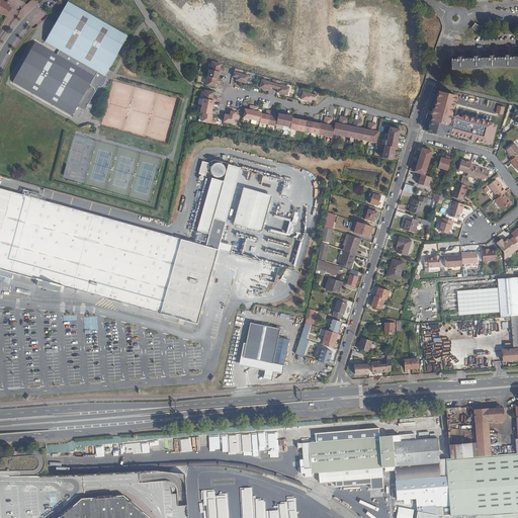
[(0,0),(0,12),(6,17),(12,8),(8,6),(9,6),(0,0)]
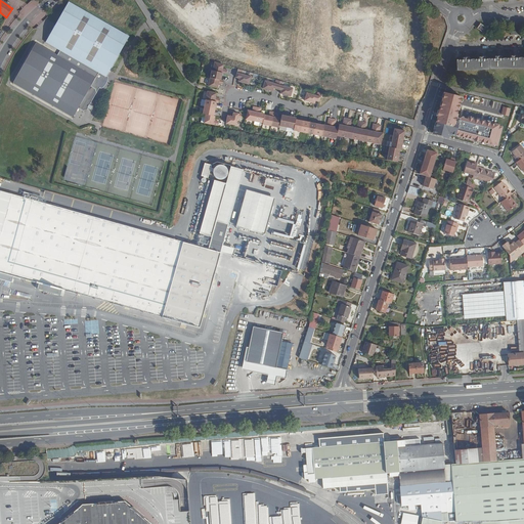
[(128,36),(68,2),(46,43),(59,51),(57,55),(36,43),(11,84),(73,120),(78,111),(82,113),(86,113),(87,111),(89,113),(91,108),(89,107),(100,87),(102,88),(107,79),(105,78),(128,36)]
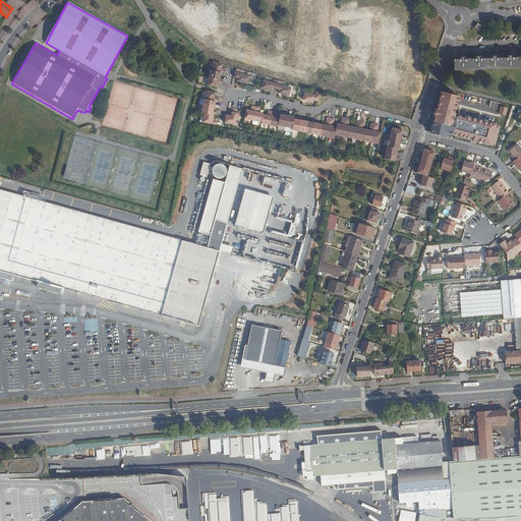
[(387,11),(392,92),(407,91),(402,10),(387,11)]
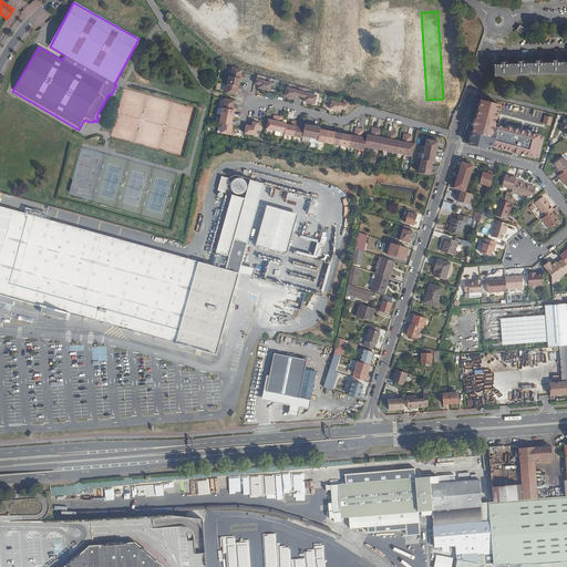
[(505,61),(505,58),(502,58),(502,61),(495,61),(494,78),(566,78),(566,59),(565,62),(552,61),(548,61),(548,59),(544,59),(544,61),(529,61),(527,61),(527,59),(523,59),(523,61),(509,61),(505,61)]
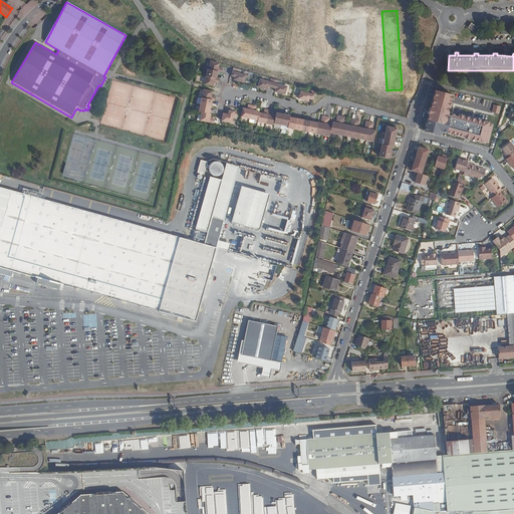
[(219,64),(210,62),(209,70),(207,70),(204,85),(214,87),(214,83),(219,84),(219,79),(217,79),(218,72),(219,64)]
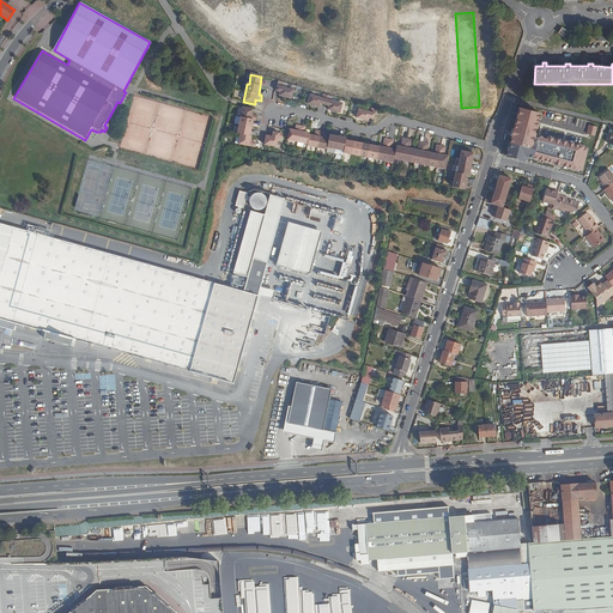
[(436,108),(449,107),(447,83),(434,85),(436,108)]
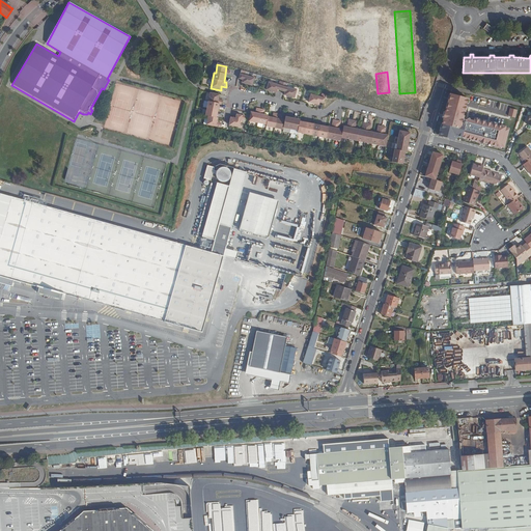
[(251,87),(254,79),(240,75),(239,80),(242,81),(242,84),(251,87)]
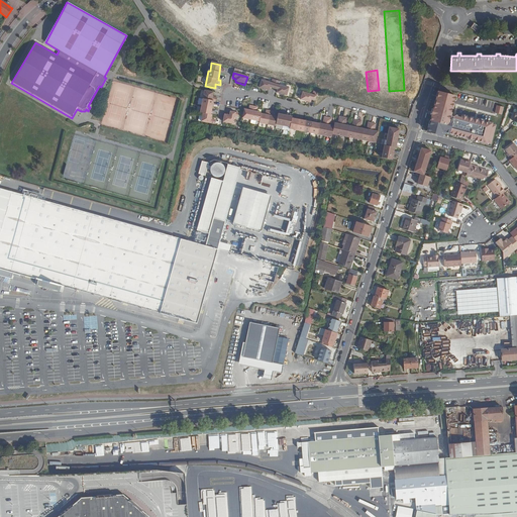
[(289,90),(262,81),(259,89),(269,92),(270,89),(277,91),(276,94),(287,97),(289,90)]
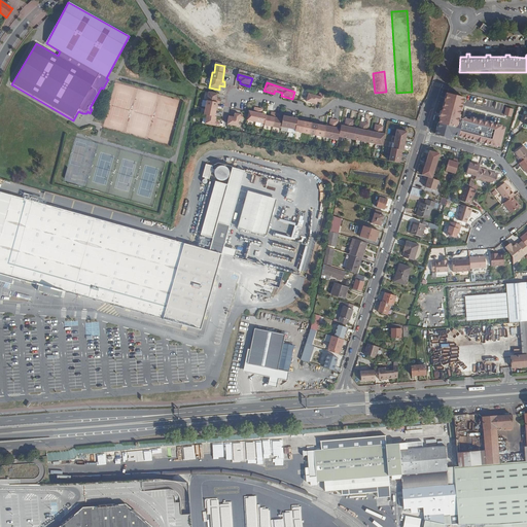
[(465,97),(445,91),(433,133),(452,138),(452,136),(500,149),(506,127),(470,116),(469,120),(459,118),(465,97)]
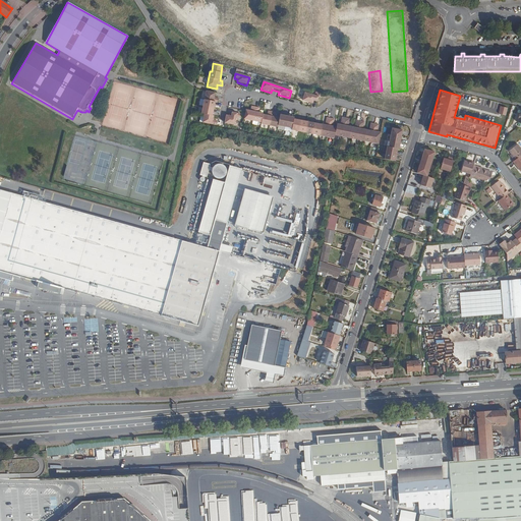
[(201,122),(212,124),(213,117),(212,116),(215,103),(214,103),(215,94),(206,92),(201,114),(204,114),(201,122)]
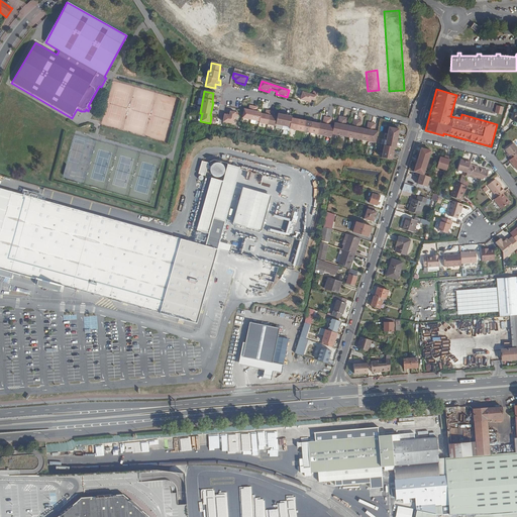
[(315,101),(315,96),(302,92),(300,100),(310,103),(311,100),(315,101)]
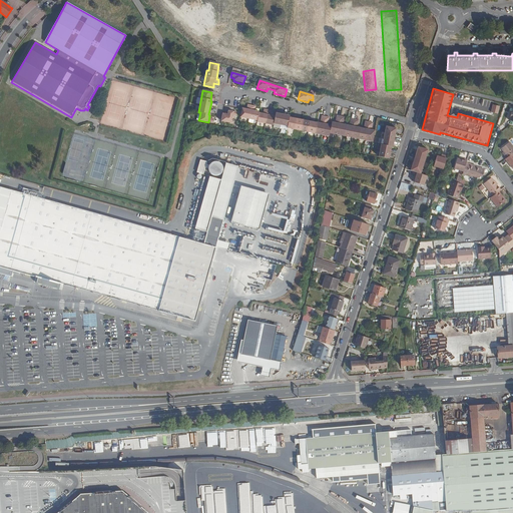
[(492,104),(491,112),(498,113),(500,105),(492,104)]
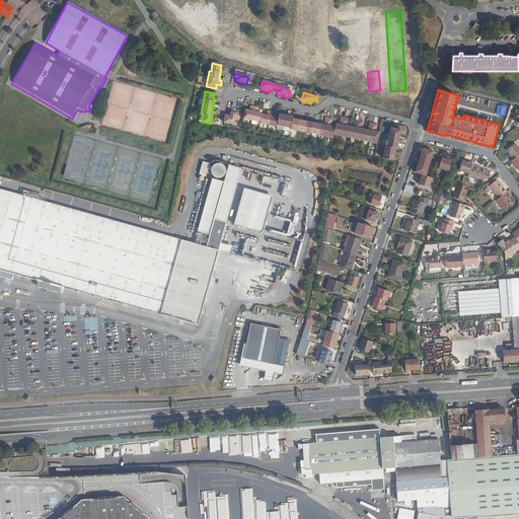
[(260,124),(262,116),(262,114),(257,114),(258,108),(250,107),(249,112),(244,110),(242,120),(260,124)]
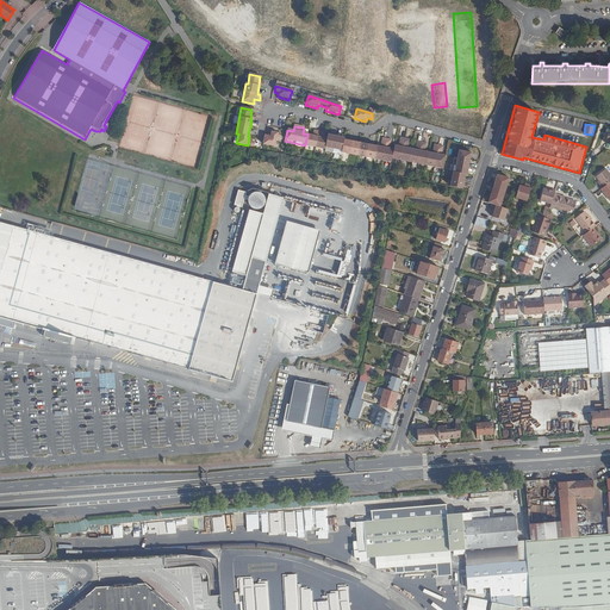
[(271,137),(265,136),(262,144),(274,147),(277,138),(280,139),(280,134),(272,132),(271,137)]
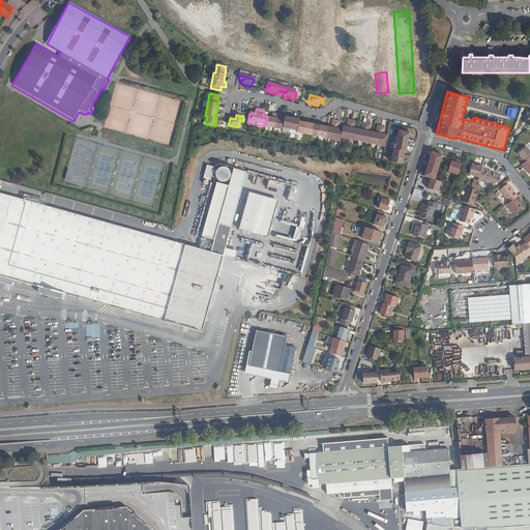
[(283,129),(284,121),(280,120),(281,116),(272,115),(271,118),(267,118),(265,126),(265,127),(282,130),(283,129)]
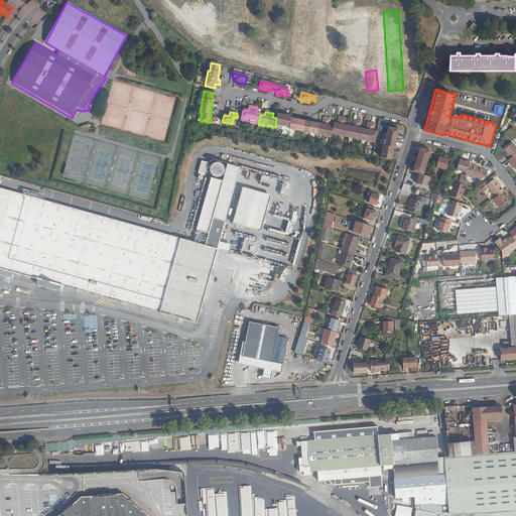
[(289,129),(291,120),(291,118),(277,115),(276,118),(275,126),(289,129)]
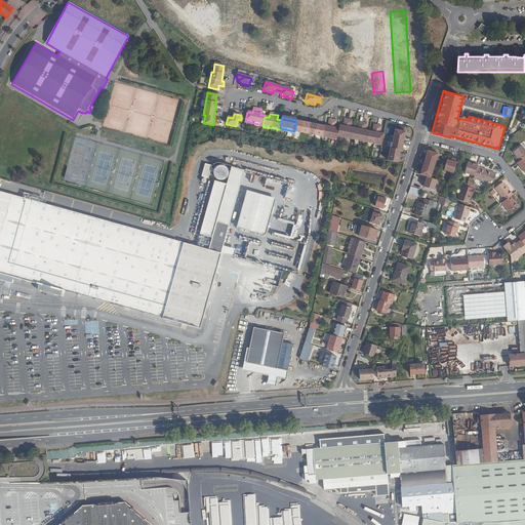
[(327,128),(296,122),(294,131),(294,132),(336,142),(337,138),(339,130),(335,130),(336,122),(329,121),(327,128)]
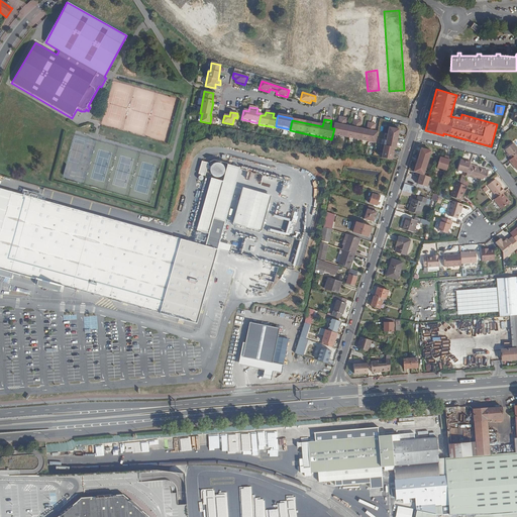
[(334,125),(334,128),(332,136),(376,145),(378,134),(374,134),(376,126),(368,125),(367,132),(359,131),(362,123),(353,122),(351,129),(345,128),(346,120),(339,119),(338,126),(334,125)]
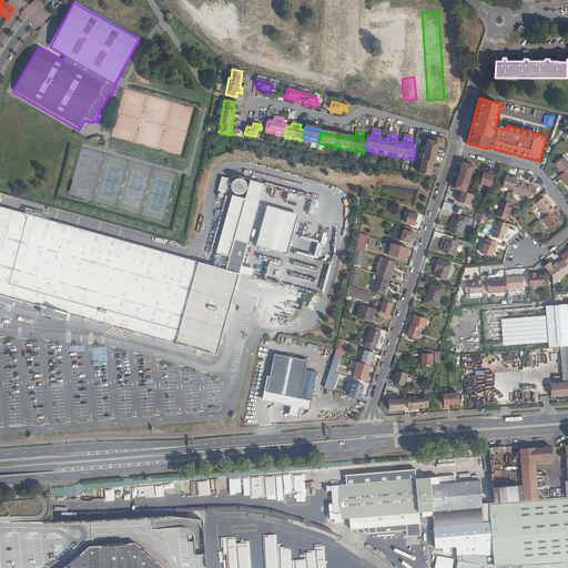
[(418,174),(430,176),(433,162),(435,162),(439,142),(427,140),(423,160),(422,159),(418,174)]
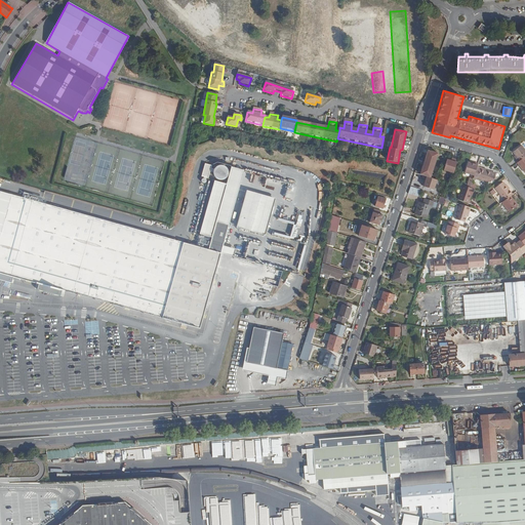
[(524,158),(524,157),(524,151),(521,147),(513,153),(517,158),(516,159),(518,163),(524,158)]
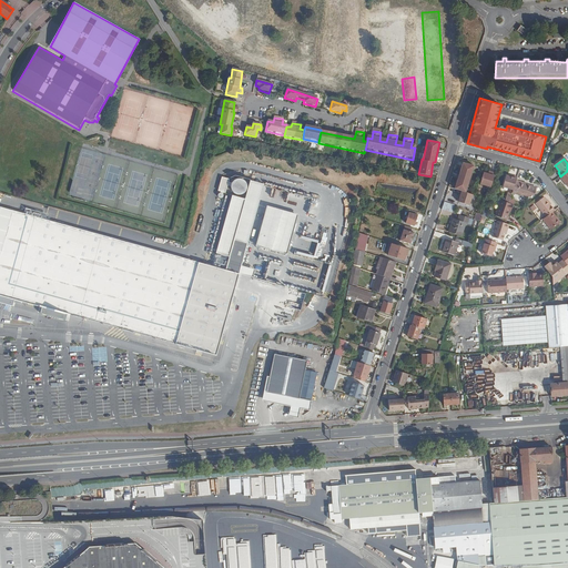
[(462,190),(465,192),(474,165),(465,162),(463,165),(462,164),(459,170),(462,170),(458,179),(457,178),(457,180),(458,180),(455,189),(462,190)]
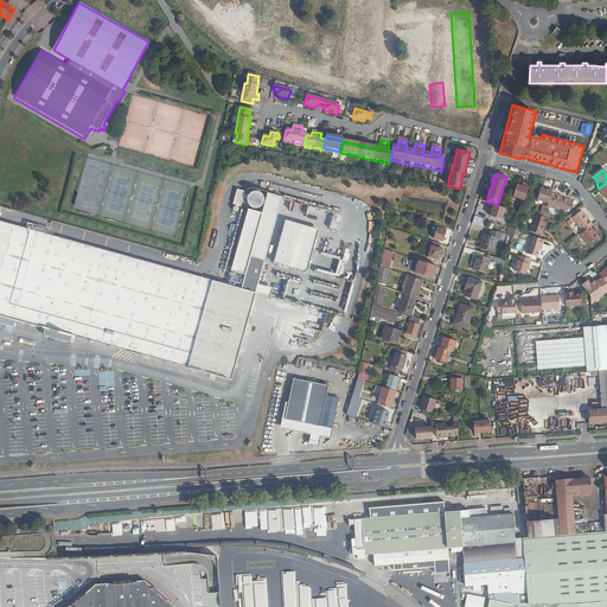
[(524,199),(528,189),(529,184),(524,183),(523,186),(521,185),(516,184),(512,196),(524,199)]
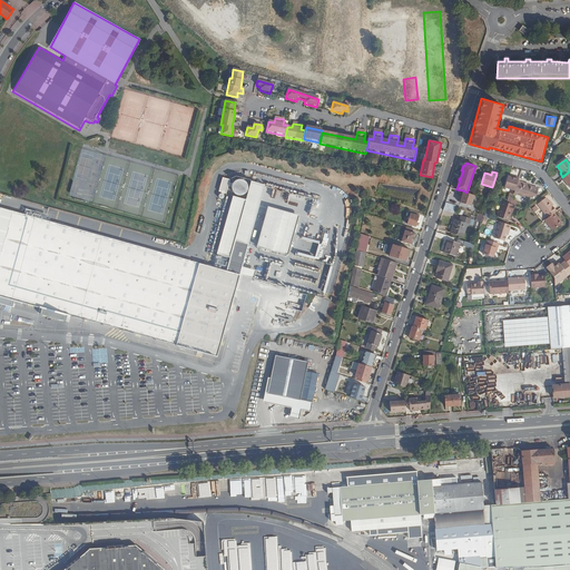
[(514,190),(519,177),(514,176),(513,178),(511,177),(508,176),(503,186),(514,190)]
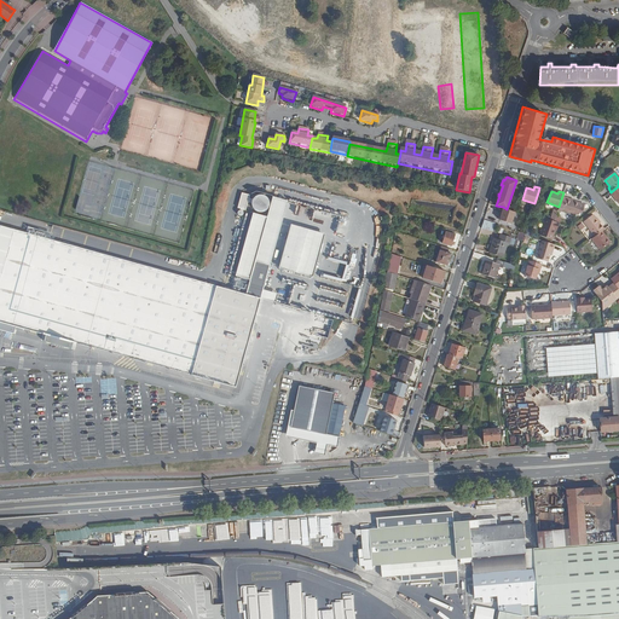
[(74,340),(236,386),(288,201),(273,196),(268,217),(254,213),(236,275),(252,278),(247,294),(0,224),(0,320),(16,327),(46,334),(44,341),(71,348),(74,340)]
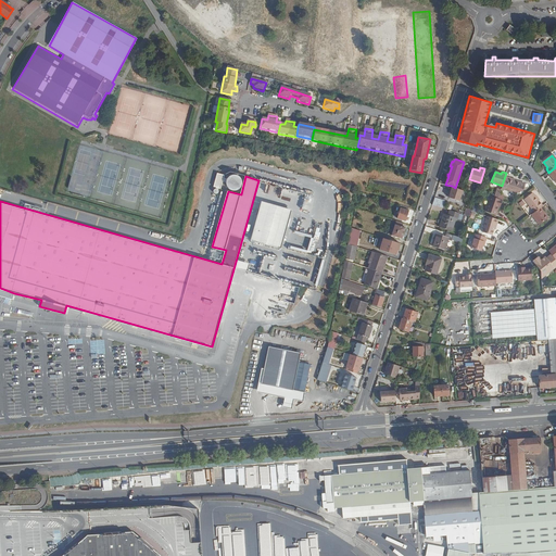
[(515,180),(508,178),(505,189),(516,193),(517,192),(519,192),(520,190),(522,190),(525,184),(515,180)]
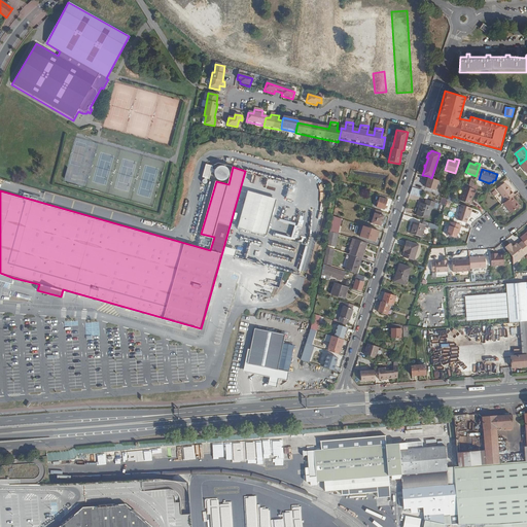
[(434,189),(438,180),(431,178),(428,176),(425,186),(434,189)]
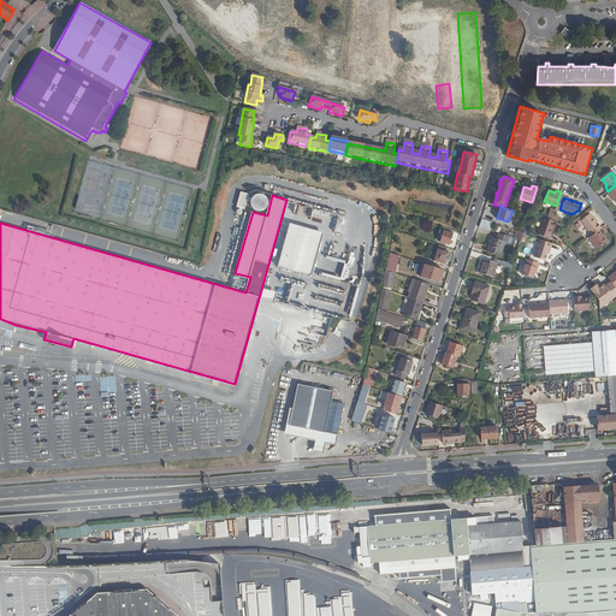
[(237,248),(241,248),(250,213),(247,212),(237,248)]
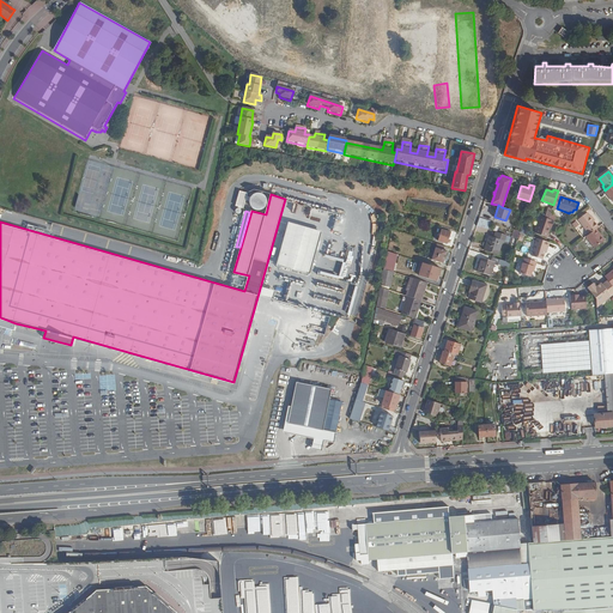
[(595,229),(598,228),(594,222),(589,217),(587,213),(577,220),(588,235),(595,229)]
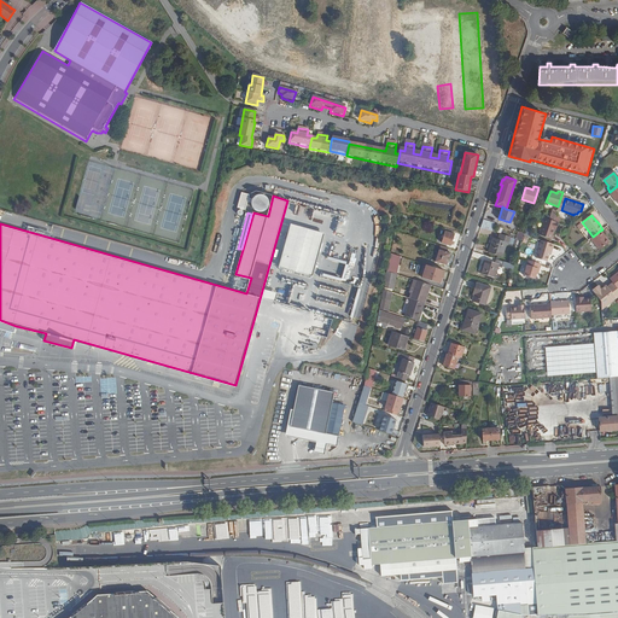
[(555,227),(558,222),(553,221),(548,219),(543,217),(538,234),(551,238),(554,229),(554,227),(555,227)]
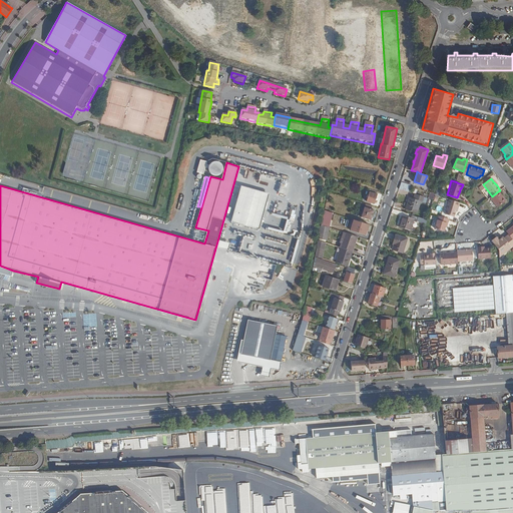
[(399,189),(409,191),(411,184),(401,182),(399,189)]
